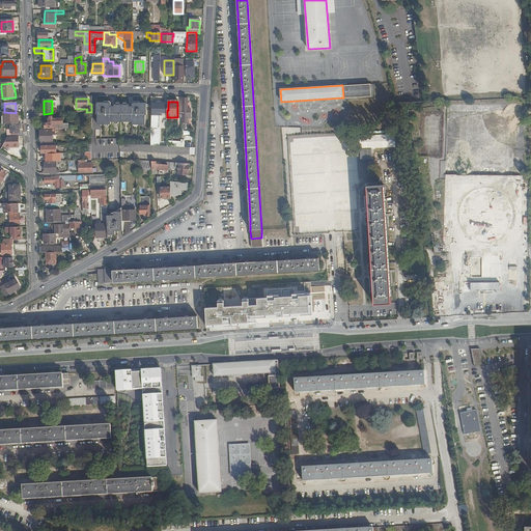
[(109,103),(98,103),(96,104),(96,115),(98,114),(98,124),(111,124),(111,122),(132,122),(132,124),(145,124),(145,115),(146,115),(146,105),(145,103),(134,103),(132,105),(132,107),(129,107),(129,105),(114,105),(114,107),(111,107),(111,105),(109,103)]
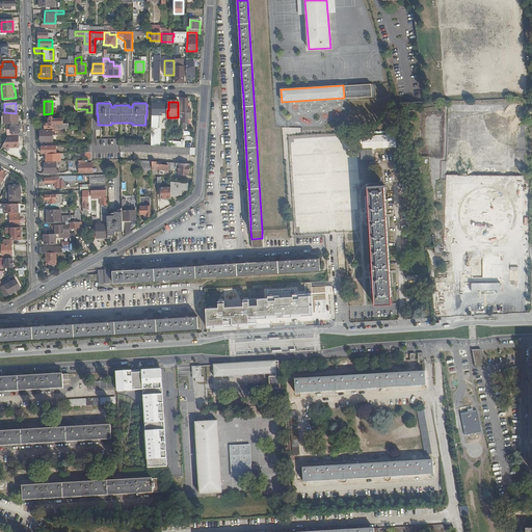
[(3,125),(9,125),(20,124),(20,121),(19,121),(18,113),(16,113),(4,112),(3,112),(3,125)]
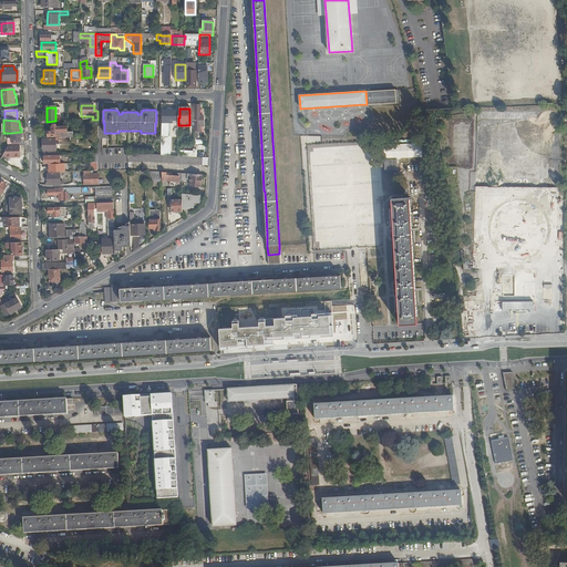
[(42,137),(59,137),(59,138),(60,138),(69,138),(72,138),(72,133),(66,133),(66,127),(55,127),(55,125),(52,125),(52,127),(50,127),(50,131),(49,131),(42,132),(42,137)]
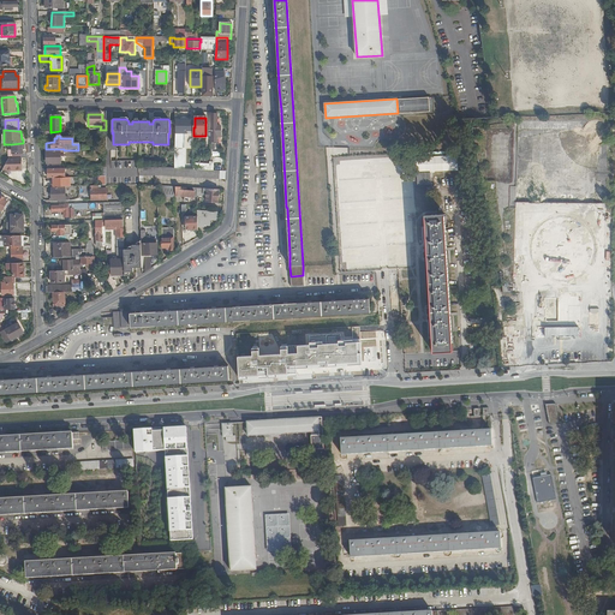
[(23,143),(11,144),(12,159),(21,159),(21,150),(23,150),(23,143)]
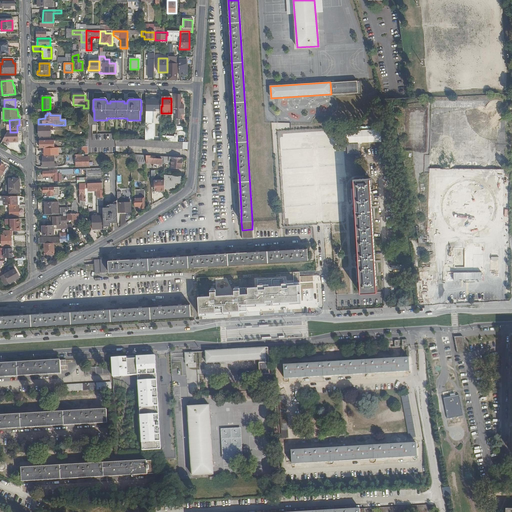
[(49,126),(39,126),(39,141),(49,141),(49,128),(49,126)]
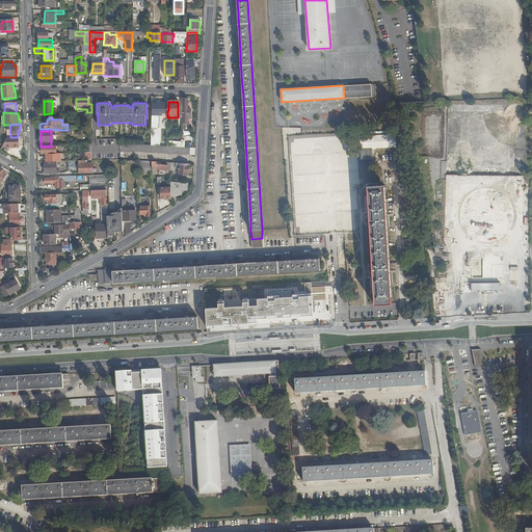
[(355,149),(395,148),(394,135),(355,136),(355,149)]
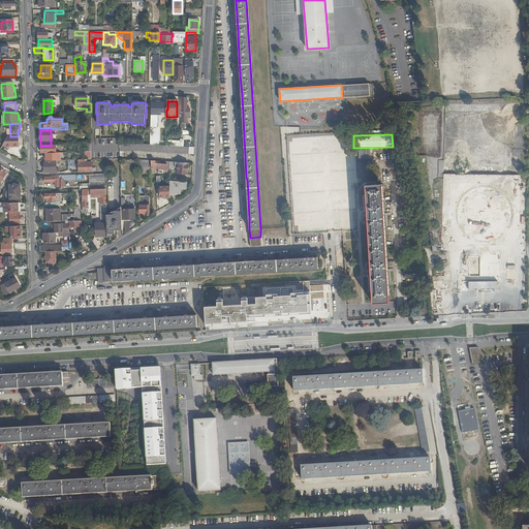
[(10,136),(7,136),(2,146),(5,147),(18,147),(18,136),(10,136)]
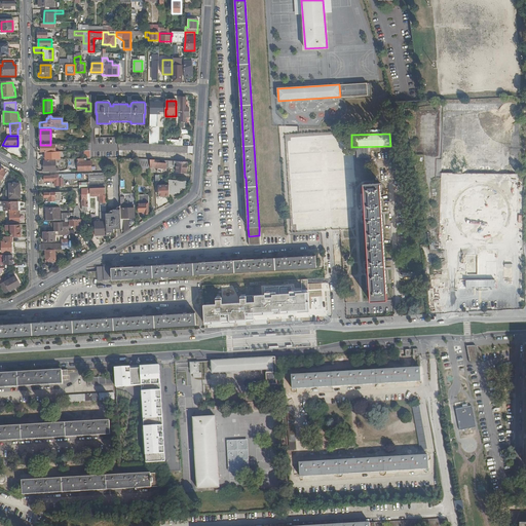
[(50,145),(40,145),(40,153),(44,153),(55,152),(55,144),(50,145)]
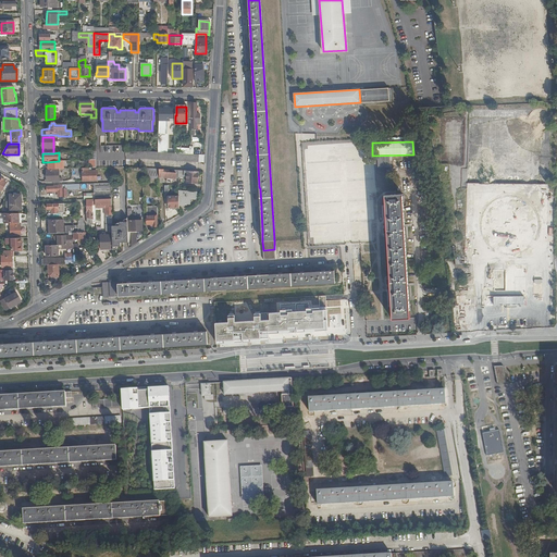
[(143,152),(126,152),(126,159),(158,159),(203,162),(205,156),(158,152),(149,152),(143,152)]
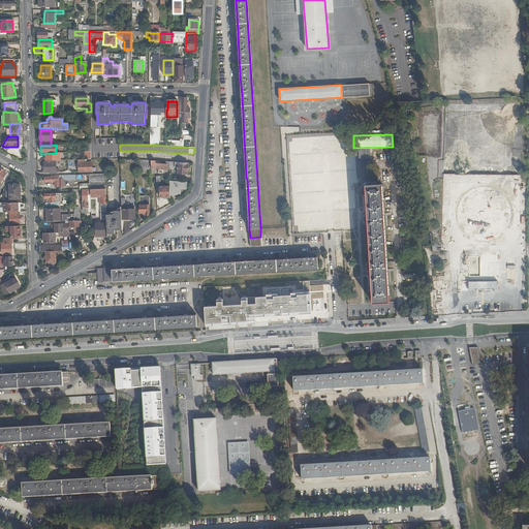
[(88,160),(79,160),(79,173),(91,173),(91,160),(88,160)]
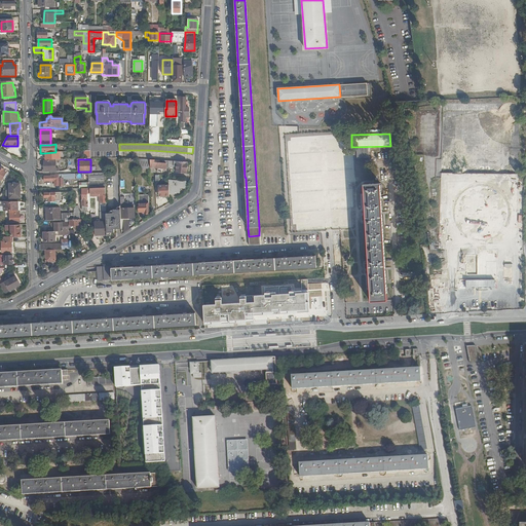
[(151,167),(151,160),(135,159),(135,166),(151,167)]
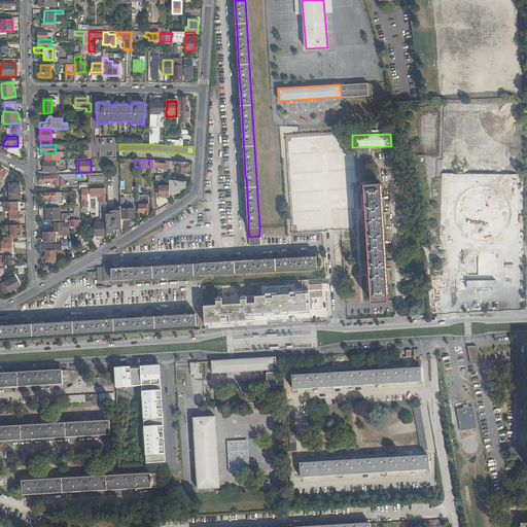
[(56,161),(43,162),(44,173),(56,172),(57,172),(60,171),(59,169),(56,169),(56,161)]
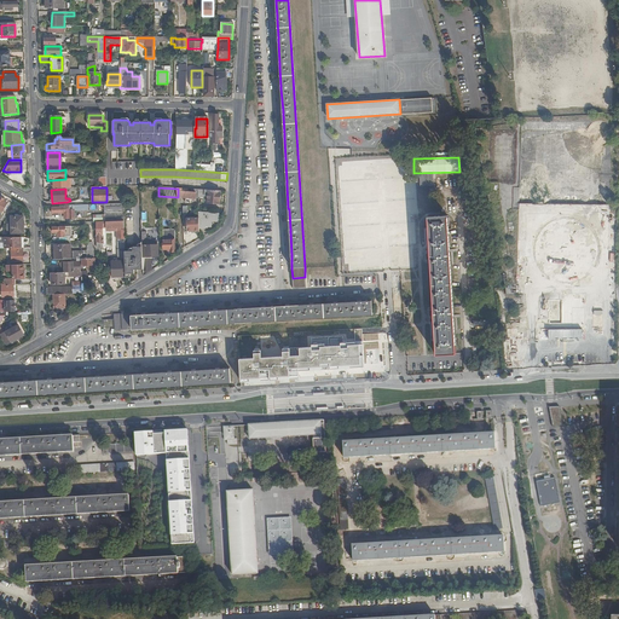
[(178,189),(178,197),(185,198),(185,203),(190,203),(191,198),(195,198),(195,192),(183,191),(183,189),(178,189)]
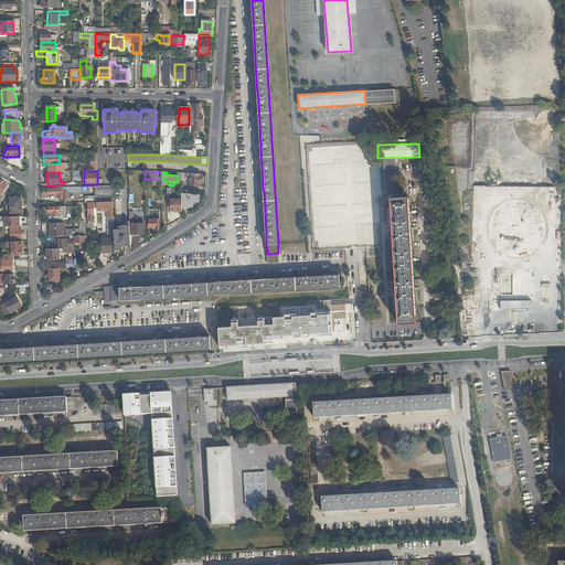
[(200,174),(190,174),(190,173),(181,173),(181,182),(185,182),(185,179),(189,179),(189,185),(200,187),(200,174)]
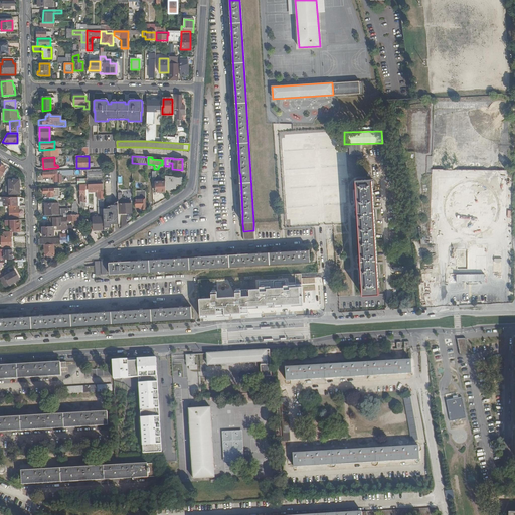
[(103,169),(87,170),(87,174),(87,178),(74,179),(74,185),(88,184),(103,184),(103,169)]
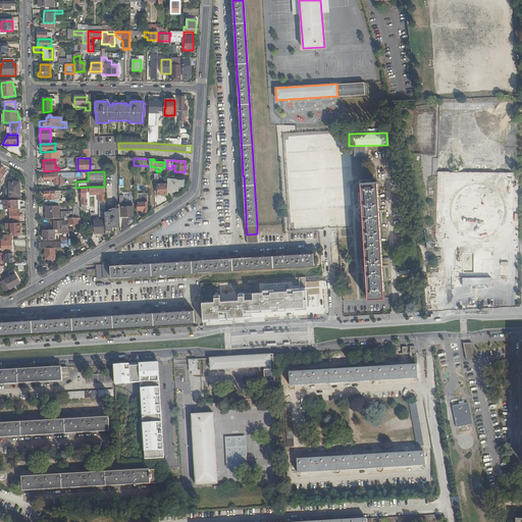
[(62,186),(62,178),(73,177),(74,172),(57,173),(57,174),(54,174),(54,175),(44,175),(44,180),(54,180),(54,185),(55,185),(55,186),(62,186)]
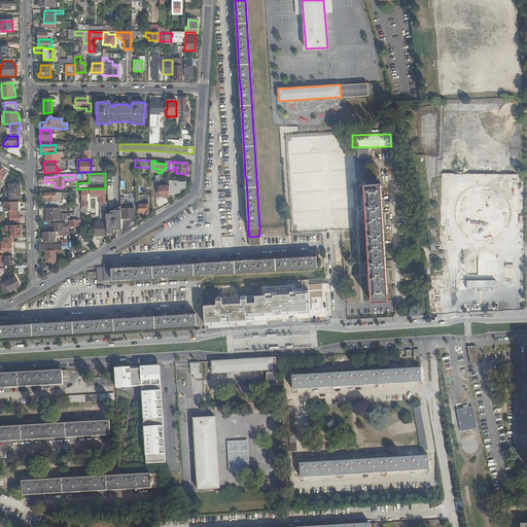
[(169,182),(169,185),(169,195),(173,195),(174,191),(179,191),(179,188),(184,188),(185,183),(171,182),(169,182)]
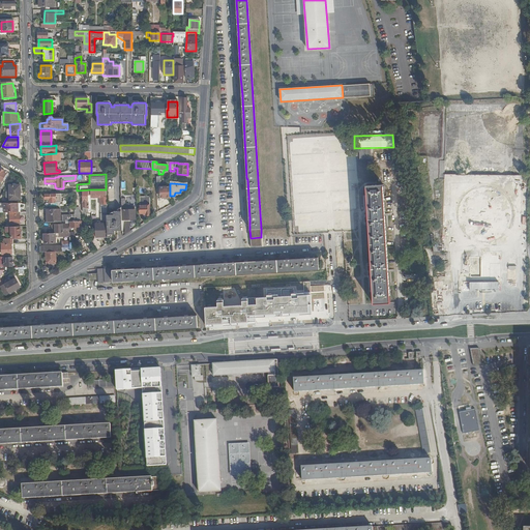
[(385,210),(383,184),(366,185),(373,280),(374,303),(390,302),(389,290),(388,263),(386,240),(385,210)]
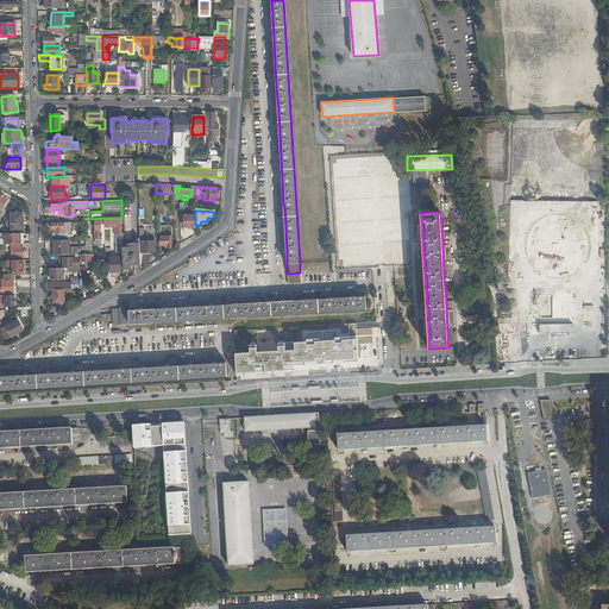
[(11,214),(11,220),(12,231),(24,231),(23,214),(11,214)]
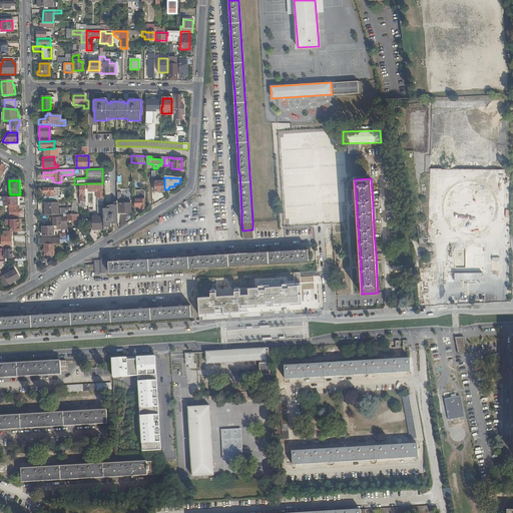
[(154,181),(154,191),(164,191),(164,189),(164,180),(154,181)]
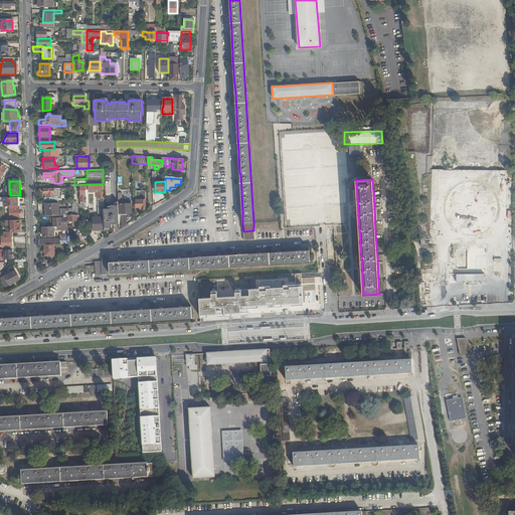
[(104,230),(104,210),(103,184),(88,184),(88,185),(88,190),(98,189),(98,199),(99,199),(99,215),(94,216),(94,230),(104,230)]
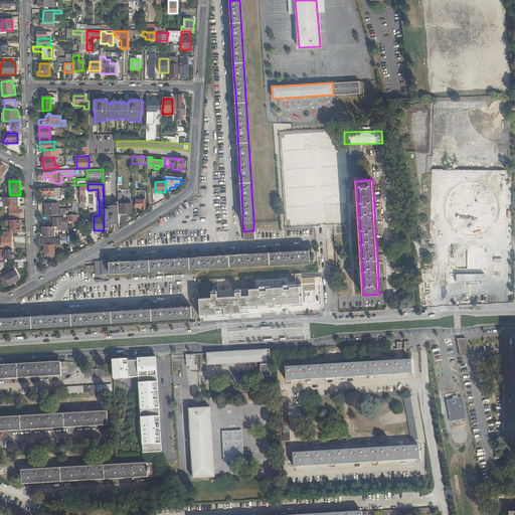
[(81,201),(81,207),(89,207),(88,200),(88,190),(88,185),(79,185),(79,196),(78,196),(78,201),(81,201)]
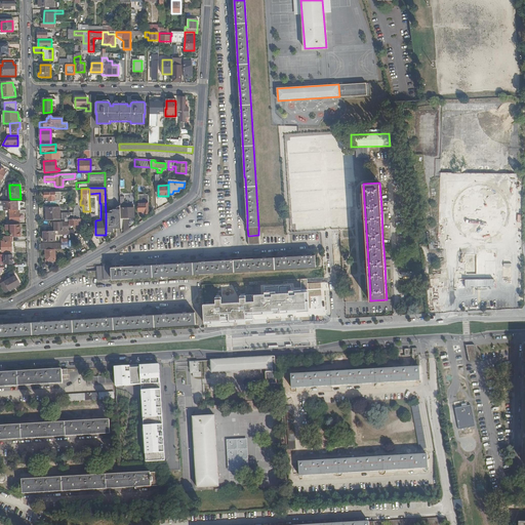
[(44,198),(48,198),(48,202),(61,201),(61,193),(44,193),(44,198)]
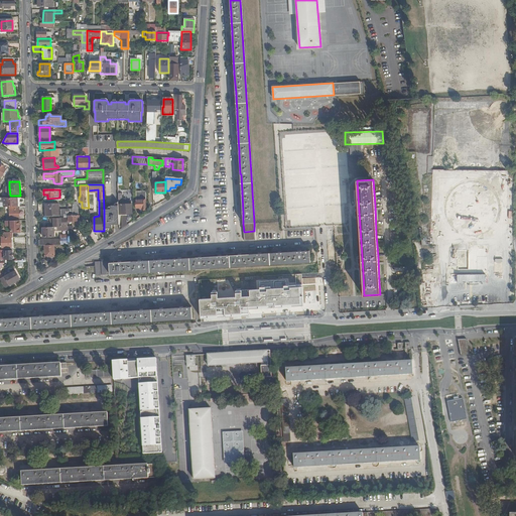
[(136,191),(136,201),(145,201),(145,191),(136,191)]
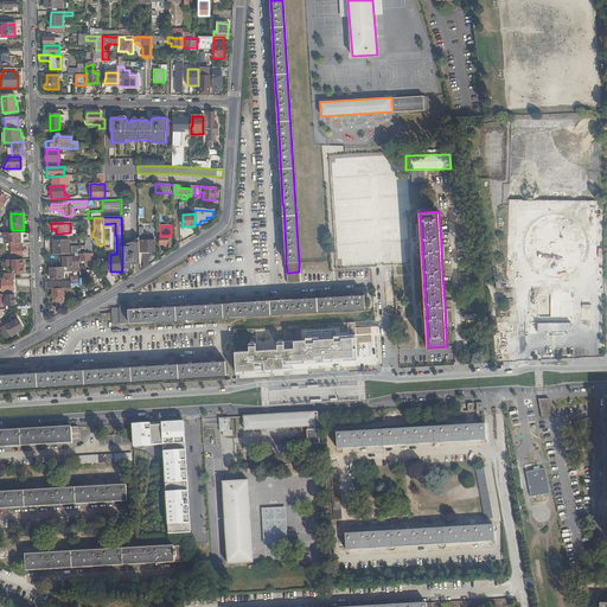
[(6,234),(6,244),(20,244),(23,243),(23,234),(6,234)]
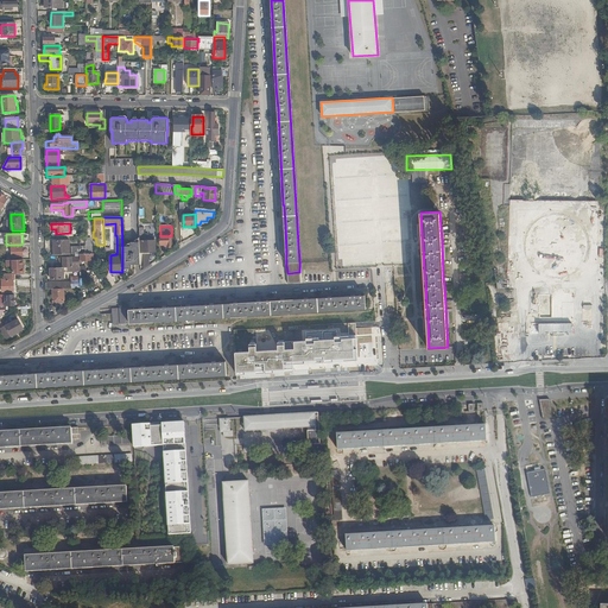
[(171,246),(171,236),(160,236),(160,246),(166,245),(166,247),(171,246)]
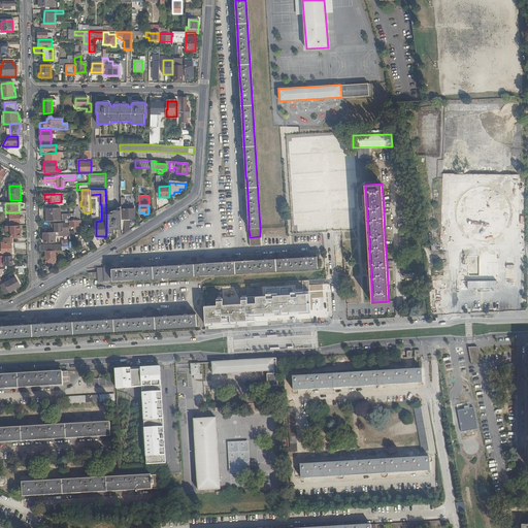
[(60,209),(46,210),(47,222),(60,221),(60,216),(60,209)]
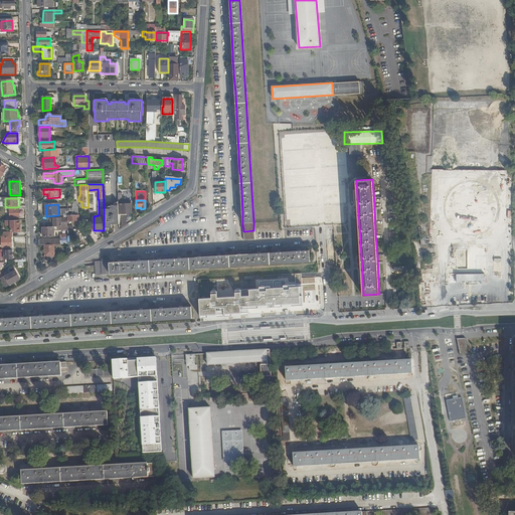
[(118,204),(118,206),(119,213),(131,213),(130,204),(118,204)]
